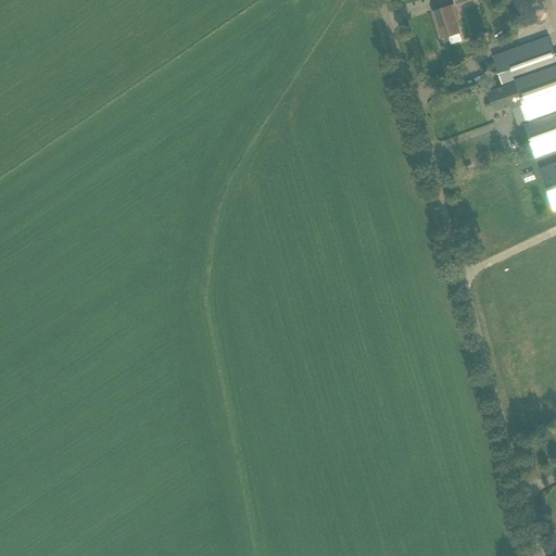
[(508,0),(519,24),(536,17),(530,2),(534,0),(508,0)]
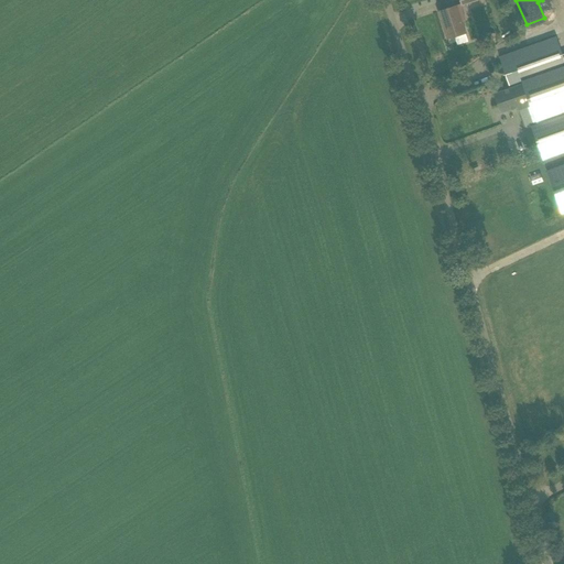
[(447,40),(467,33),(463,21),(466,20),(461,4),(437,13),(447,40)]
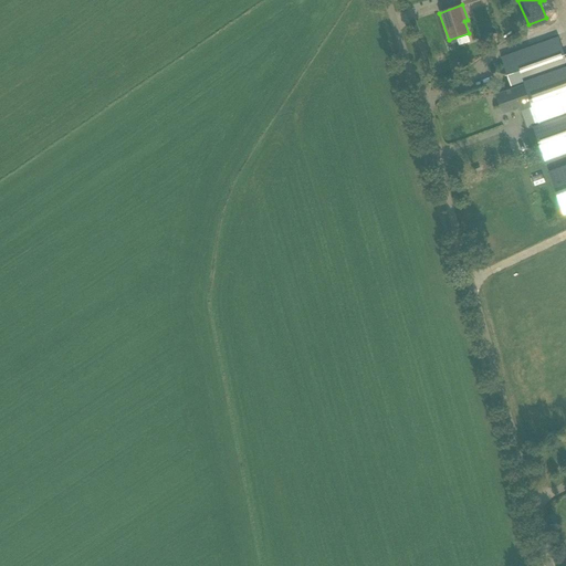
[(556,39),(502,58),(513,87),(496,94),(503,113),(517,108),(519,113),(531,108),(536,125),(565,114),(565,56),(564,58),(556,39)]
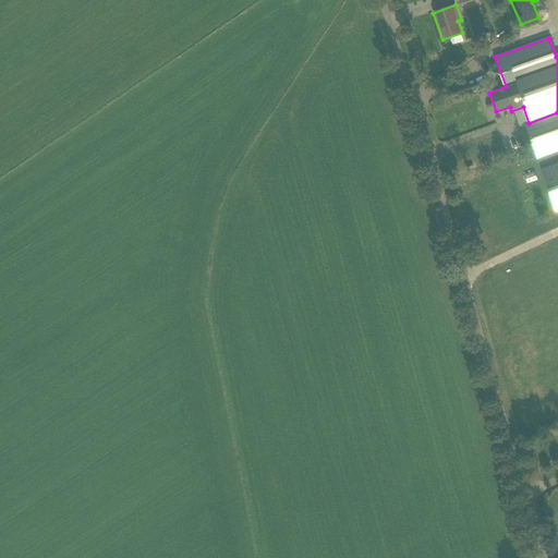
[(537,159),(547,155),(557,150),(557,113),(525,125),(537,159)]
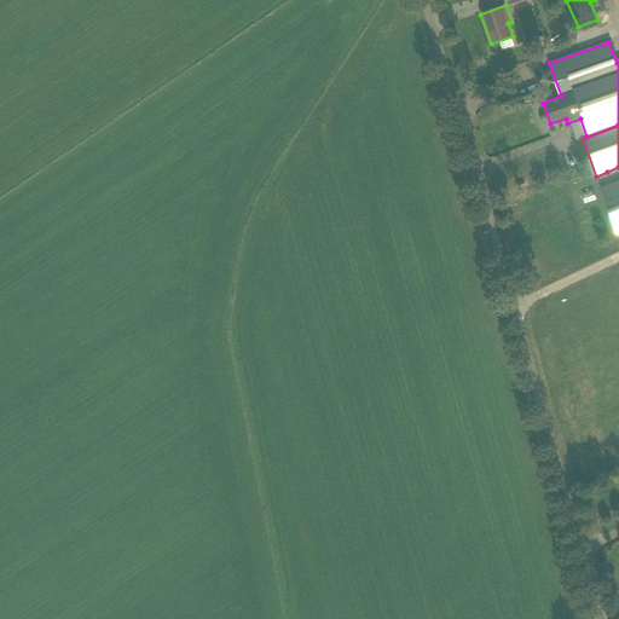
[(618,233),(618,180),(600,187),(617,235),(618,233)]
